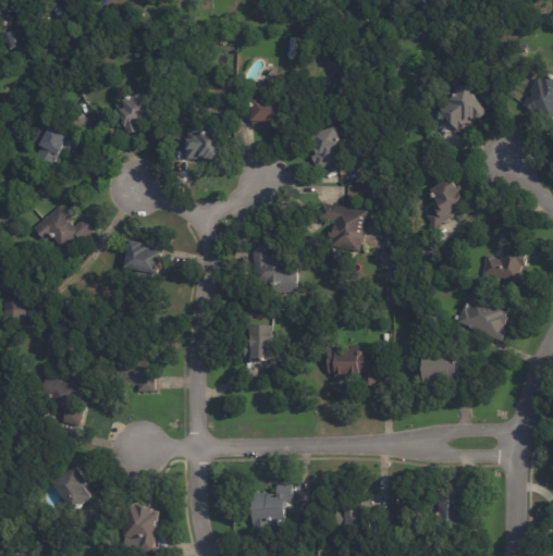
[(7,32),(11,45),(4,48),(0,35),(7,32)]
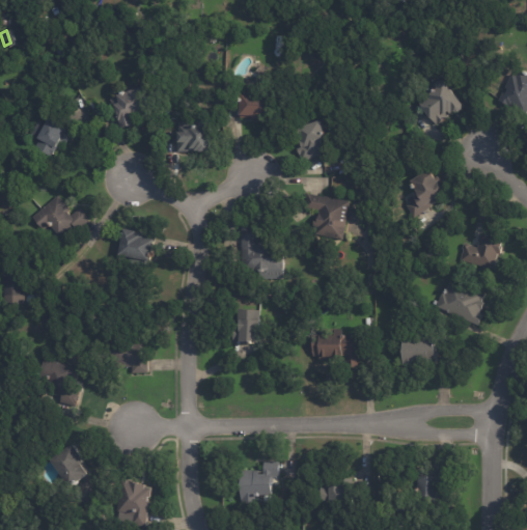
[(58,58),(53,51),(58,48),(62,54),(58,58)]
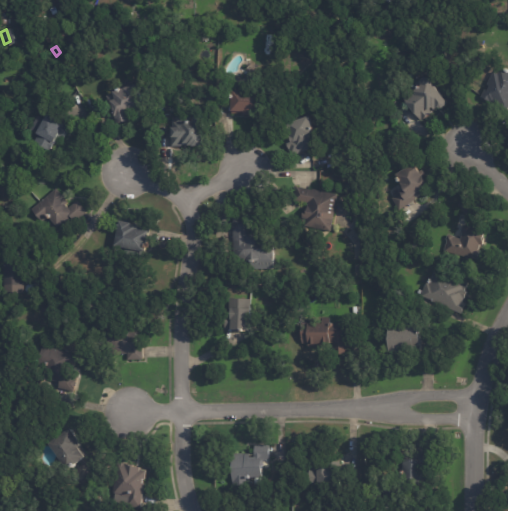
[(507,104),(506,108),(492,101),(491,103),(479,97),(483,89),(487,91),(493,79),(495,80),(501,68),(507,71),(507,104)]
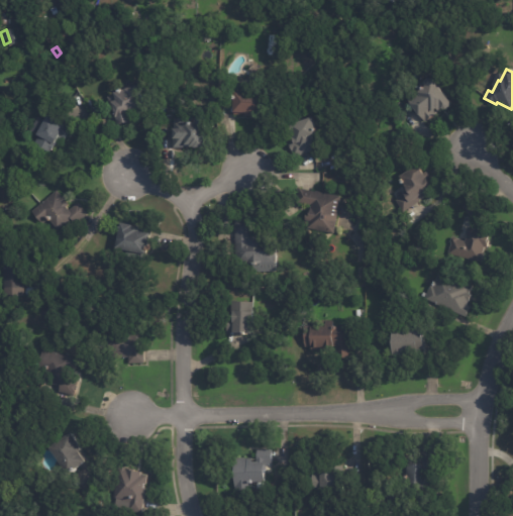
[(451,102),(450,107),(447,109),(443,109),(442,108),(438,111),(437,109),(434,111),(435,113),(427,120),(426,120),(424,121),(406,98),(416,90),(418,90),(419,92),(427,86),(426,85),(426,81),(429,78),(433,79),(451,102)]
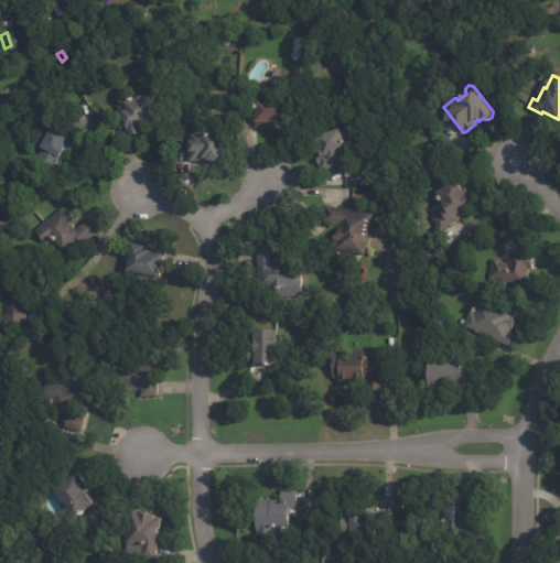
[(143,125),(144,132),(130,137),(128,129),(127,129),(122,114),(118,115),(116,106),(118,104),(125,103),(124,101),(151,94),(159,120),(143,125)]
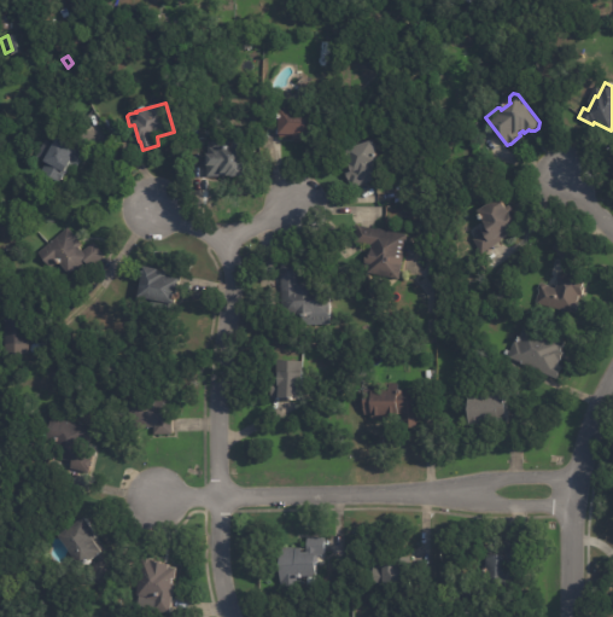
[(297,140),(293,140),(295,138),(276,138),(278,133),(279,133),(279,115),(282,115),(282,109),(317,110),(316,141),(302,141),(302,140),(297,140)]
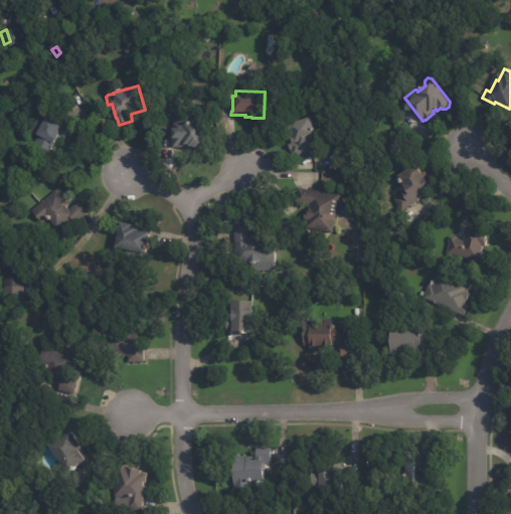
[(54,120),(64,125),(63,126),(69,129),(62,141),(57,138),(54,144),(47,141),(43,149),(32,144),(37,135),(37,134),(30,130),(36,119),(43,123),(47,116),(54,120)]
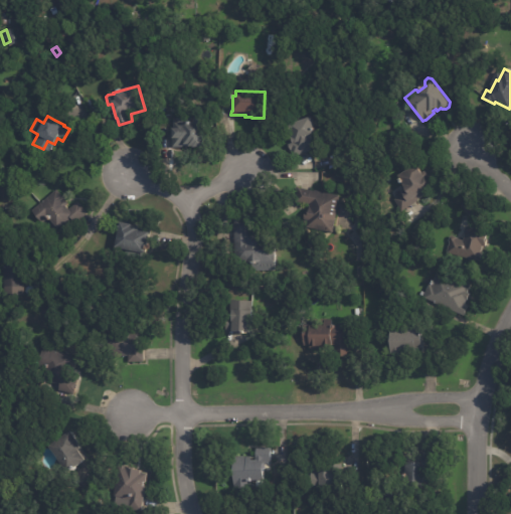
[(170,144),(170,139),(171,139),(171,119),(184,119),(184,123),(194,123),(194,119),(196,116),(201,116),(203,119),(203,145),(186,146),(186,147),(170,148),(170,144)]
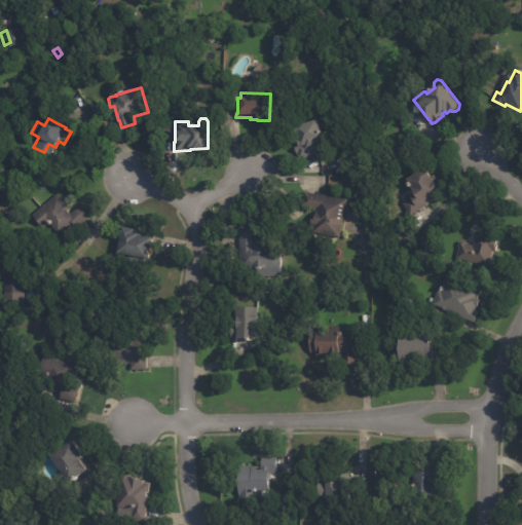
[(320,124),(328,149),(313,154),(313,155),(297,160),(292,147),(299,144),(293,128),(318,119),(320,124)]
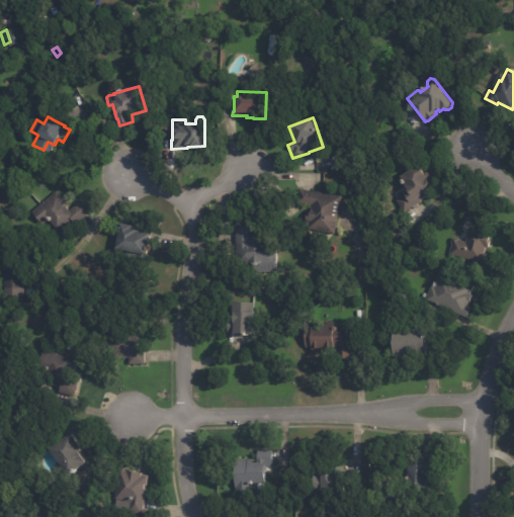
[(422,175),(430,188),(426,191),(427,193),(415,200),(416,202),(399,213),(391,201),(402,194),(403,195),(407,192),(398,178),(417,166),(422,175)]
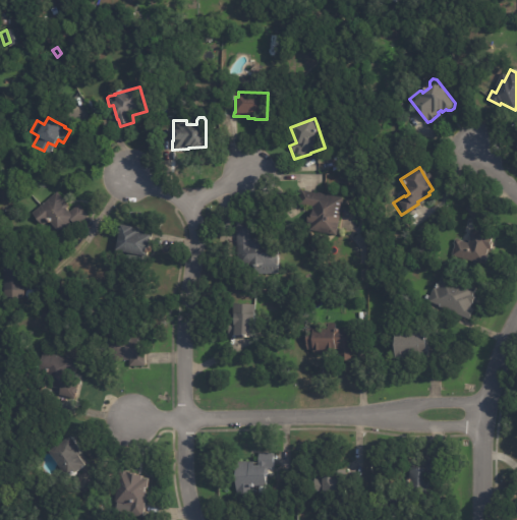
[(302,190),(342,198),(335,235),(308,230),(312,208),(296,205),(299,190),(302,190)]
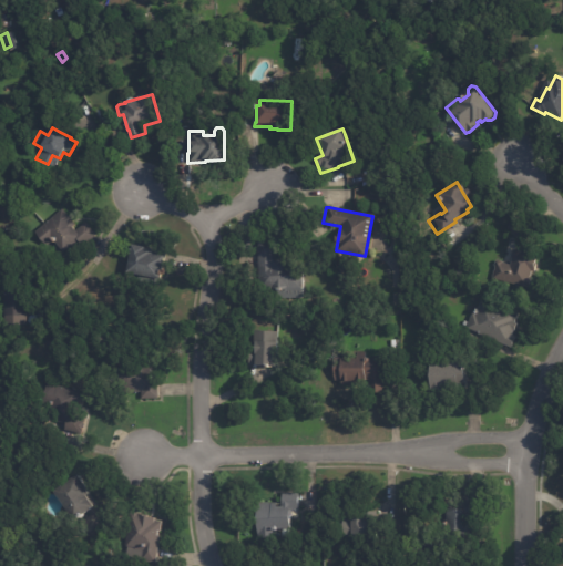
[(70,220),(74,225),(71,227),(73,230),(84,223),(94,235),(81,246),(77,242),(70,246),(69,246),(62,251),(51,239),(43,245),(32,233),(61,208),(62,211),(61,212),(62,213),(62,212),(69,218),(67,220),(67,222),(69,219),(70,220)]
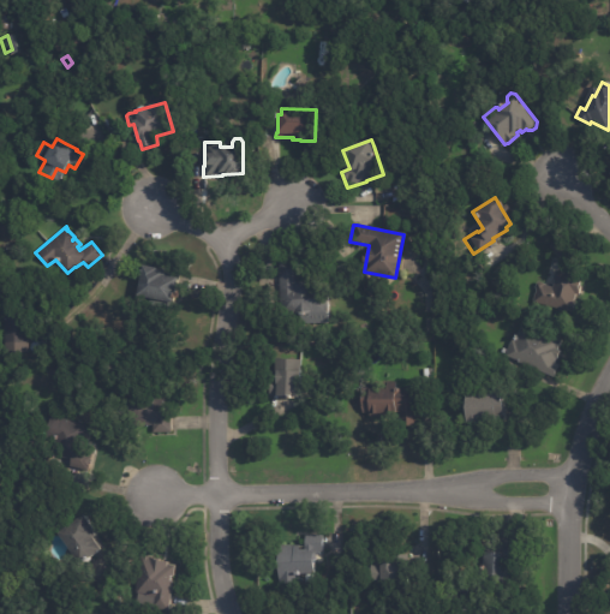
[(567,243),(575,254),(562,266),(551,252),(552,252),(548,246),(560,236),(567,243)]
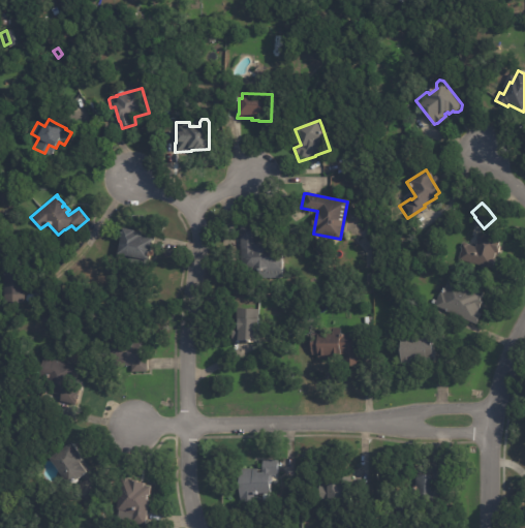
[(267,243),(267,246),(270,246),(270,243),(280,243),(280,278),(248,278),(248,272),(239,272),(239,226),(254,225),(254,243),(267,243)]
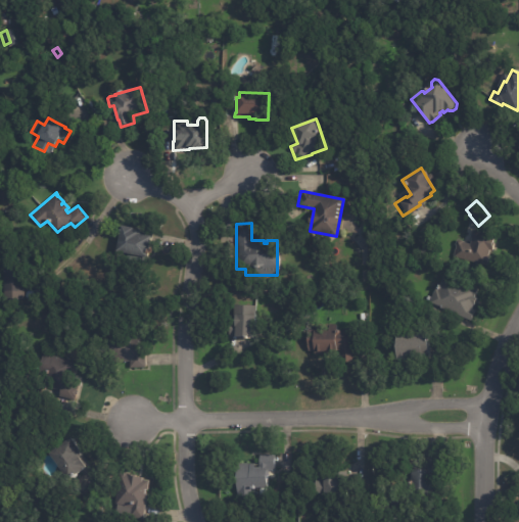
[(150,235),(151,235),(147,256),(115,250),(121,225),(133,227),(133,229),(140,230),(139,233),(150,235)]
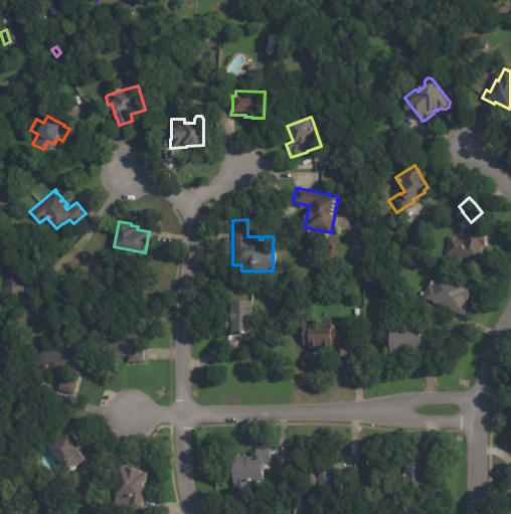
[(466,227),(488,233),(484,246),(481,245),(476,262),(445,252),(448,242),(447,241),(448,237),(451,236),(454,237),(455,239),(463,241),(464,235),(463,232),(464,226),(466,227)]
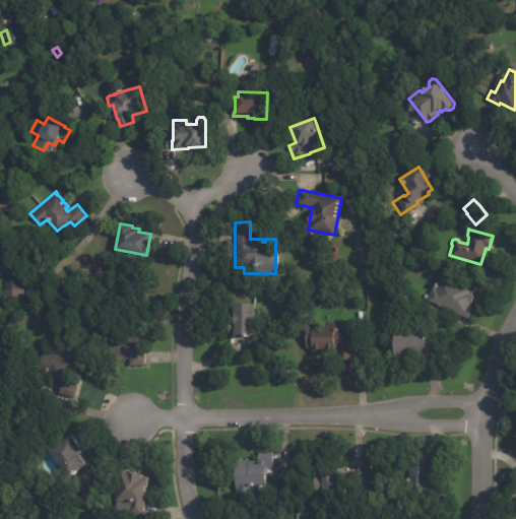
[(22,275),(22,299),(2,299),(2,269),(22,269),(22,275)]
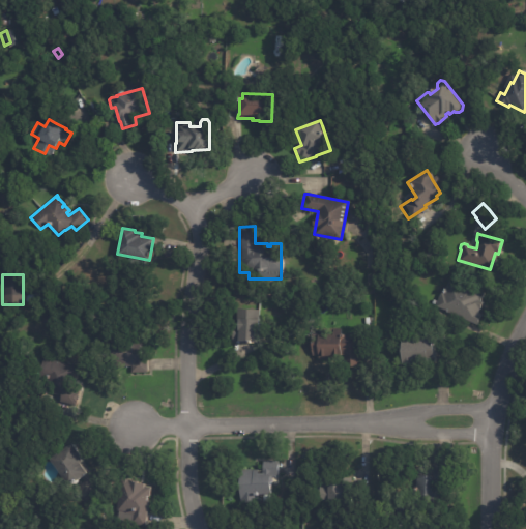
[(481,305),(478,314),(480,315),(476,325),(448,314),(448,313),(434,306),(440,293),(442,294),(448,278),(484,293),(479,301),(483,303),(481,305)]
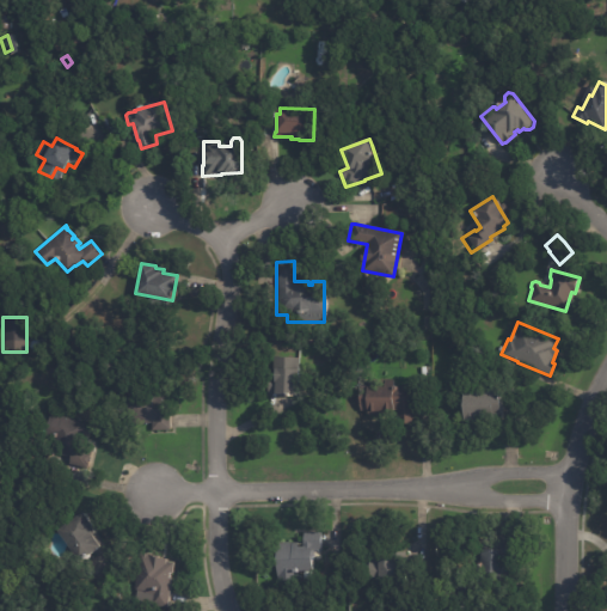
[(288,397),(275,396),(275,393),(267,393),(267,382),(270,382),(271,358),(296,359),(296,371),(300,371),(299,397),(288,397)]
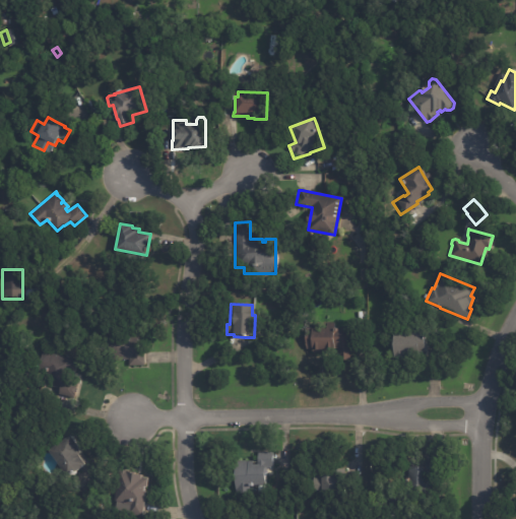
[(351,354),(351,360),(336,360),(336,352),(312,353),(312,349),(305,349),(304,330),(326,329),(326,324),(334,323),(334,327),(350,327),(351,354)]
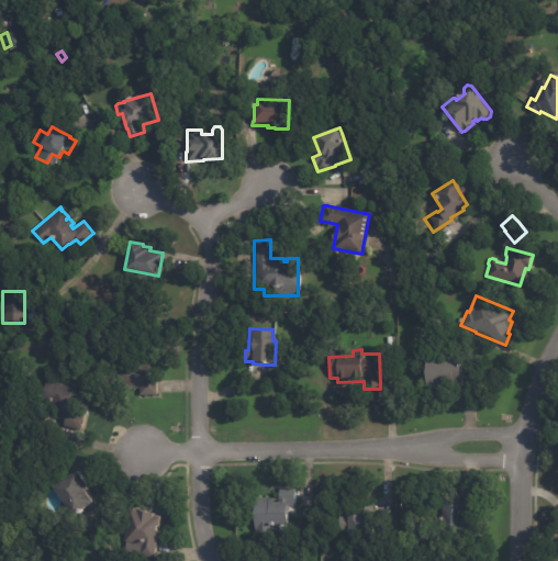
[(155,380),(155,393),(142,394),(142,385),(126,386),(125,361),(141,360),(141,362),(148,362),(148,378),(155,378),(155,380)]
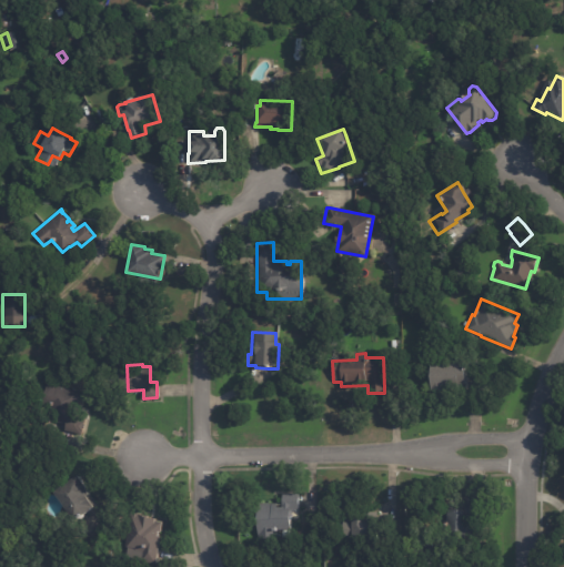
[(465,372),(465,386),(457,386),(457,391),(444,391),(444,393),(430,393),(430,364),(465,364),(465,372)]
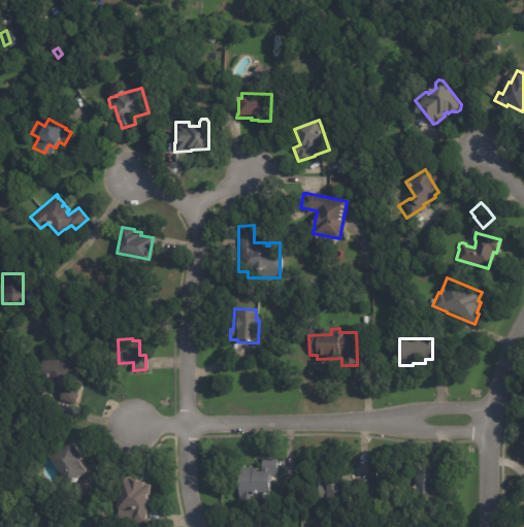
[(72,402),(47,397),(53,375),(38,372),(41,356),(74,363),(70,382),(67,381),(66,386),(77,389),(74,403),(72,402)]
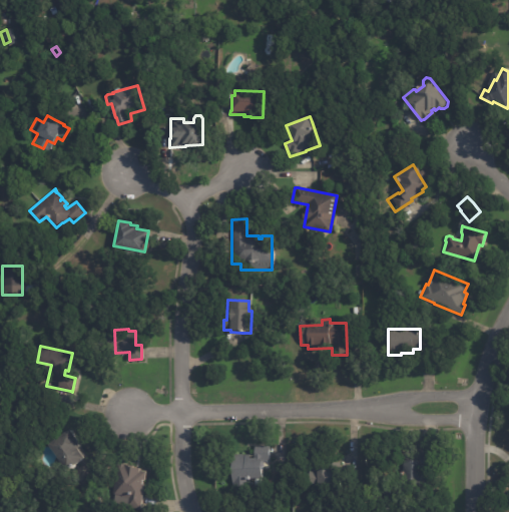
[(82,458),(66,469),(48,443),(70,428),(77,439),(76,439),(80,445),(77,447),(82,453),(83,452),(85,456),(82,458)]
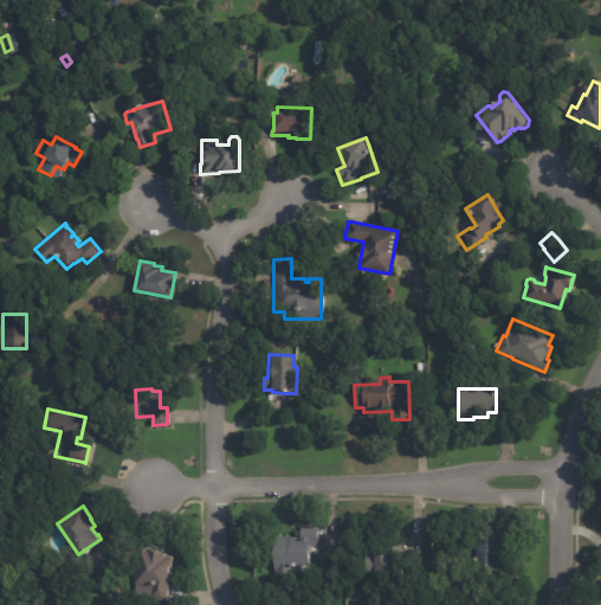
[(316,529),(316,545),(308,545),(308,564),(291,565),(291,574),(272,575),(271,536),(299,536),(298,526),(315,526),(316,529)]
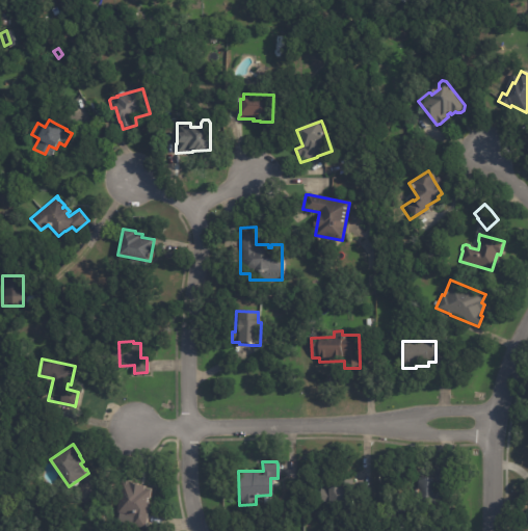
[(436,470),(451,470),(450,484),(439,483),(439,489),(441,489),(441,495),(438,495),(438,501),(421,500),(422,476),(434,476),(434,470),(436,470)]
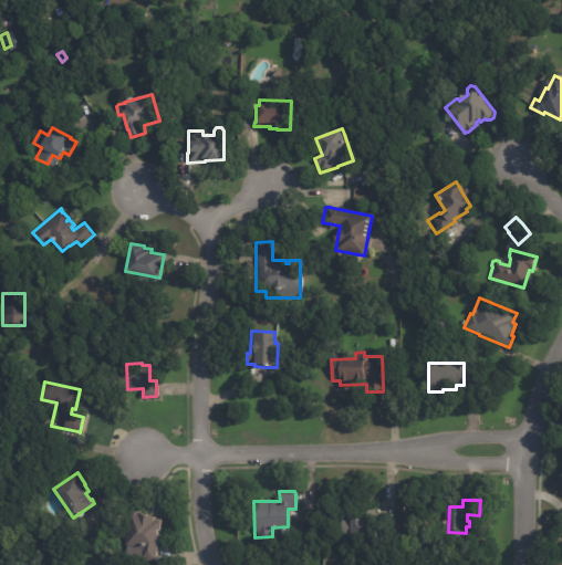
[(376,515),(382,515),(382,537),(340,537),(340,518),(351,518),(351,515),(363,515),(363,509),(373,509),(373,515),(376,515)]
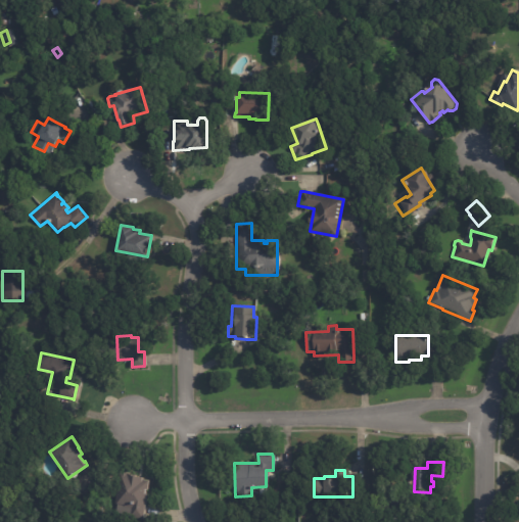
[(144,493),(141,518),(121,515),(122,504),(112,503),(115,478),(122,479),(123,472),(131,473),(131,475),(141,476),(141,479),(147,479),(145,488),(144,488),(143,492),(144,493)]
